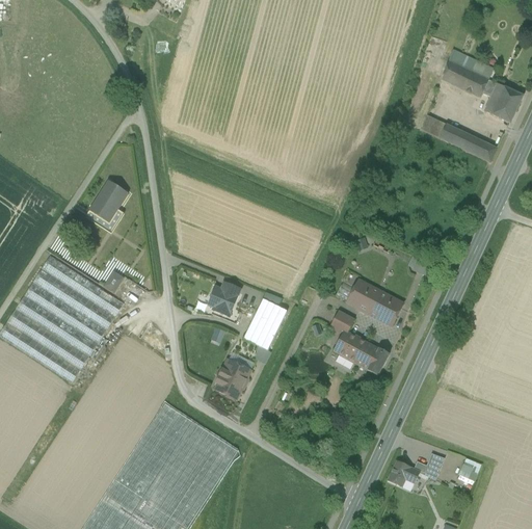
[(455,48),(449,61),(488,80),(495,67),(455,48)]
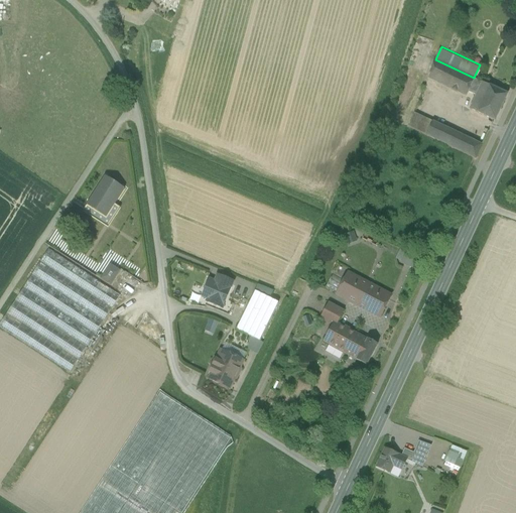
[(468,91),(474,78),(435,59),(428,78),(466,95),(468,91)]
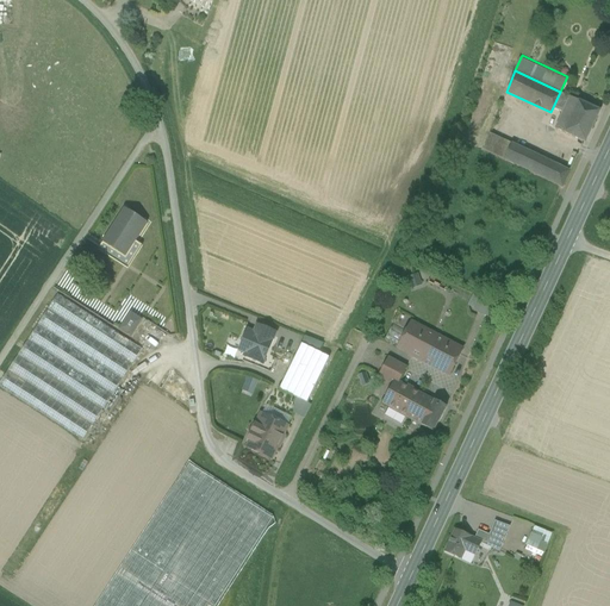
[(560,92),(553,107),(562,112),(570,95),(560,92)]
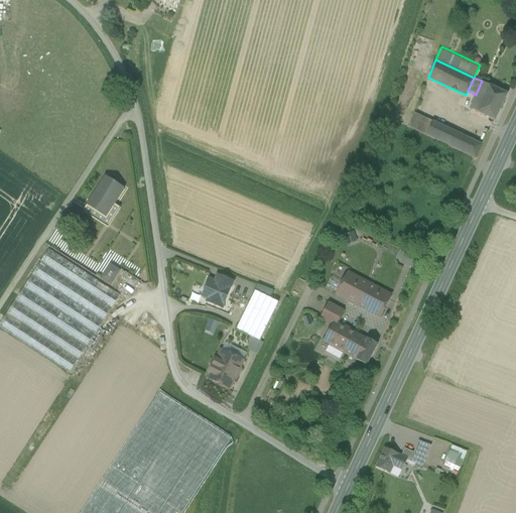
[(476,95),(470,108),(495,119),(507,92),(482,81),(476,95)]
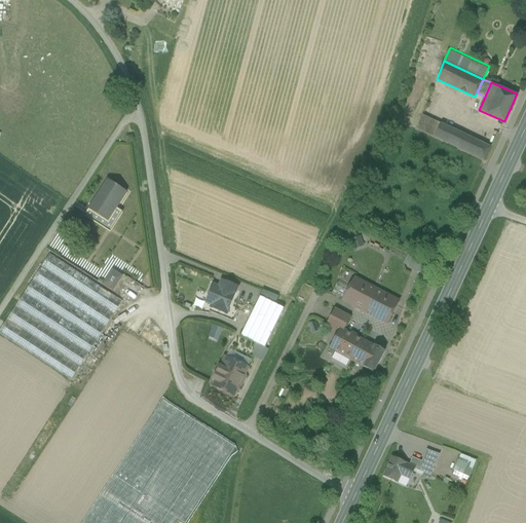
[(442,122),(422,113),(417,127),(436,137),(442,122)]
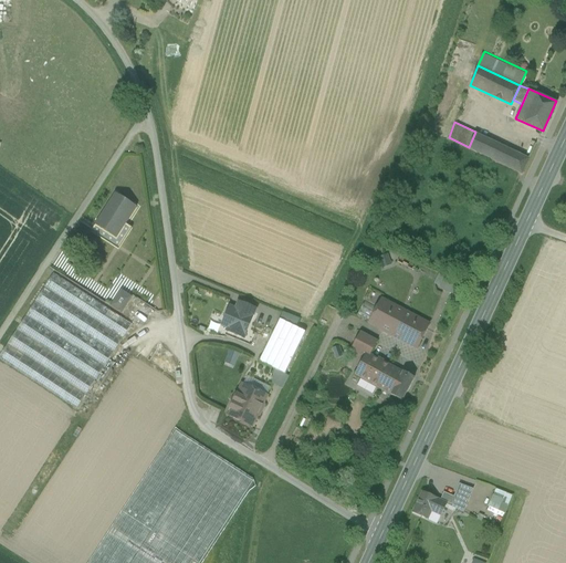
[(528,158),(475,132),(469,147),(521,173),(528,158)]
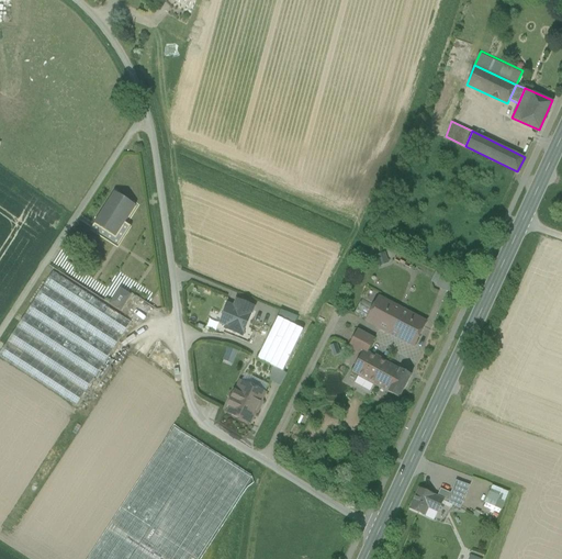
[(135,203),(114,190),(94,221),(115,235),(135,203)]
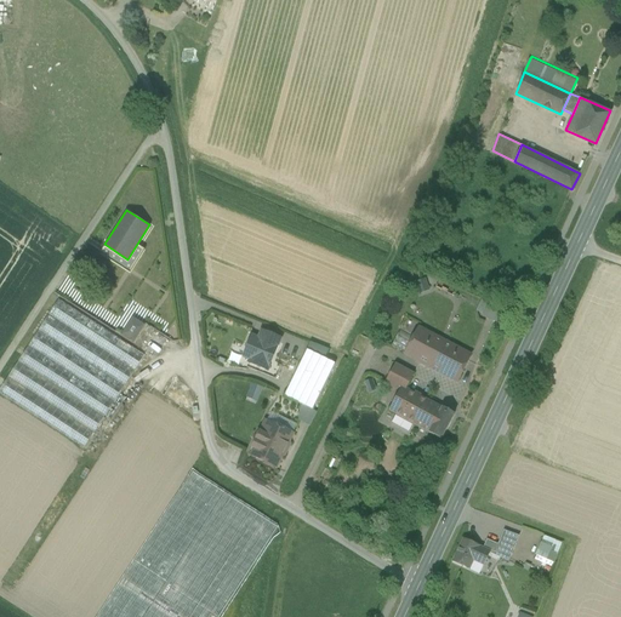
[(425,275),(415,278),(419,289),(428,286),(425,275)]
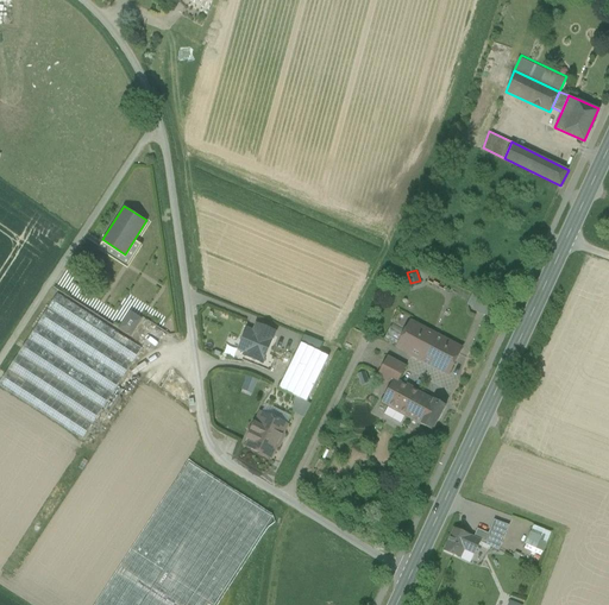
[(131,339),(58,290),(0,377),(0,383),(81,438),(132,360),(121,353),(131,339)]
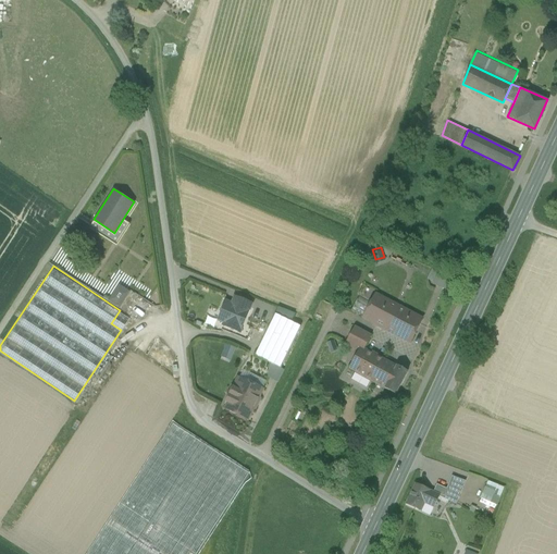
[(130,290),(119,283),(108,299),(119,306),(130,290)]
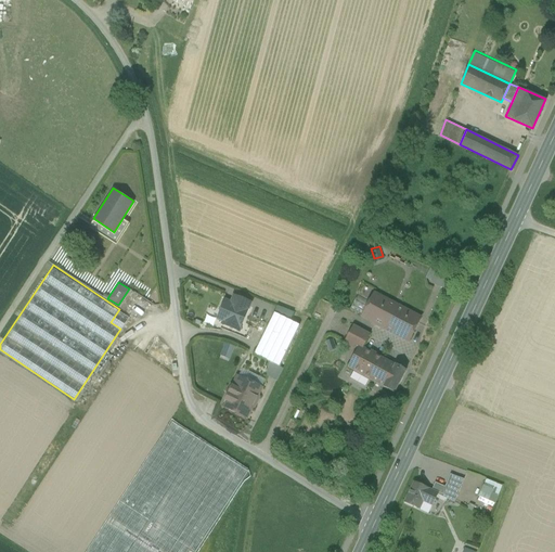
[(373,292),(362,286),(357,297),(351,308),(361,313),(373,292)]
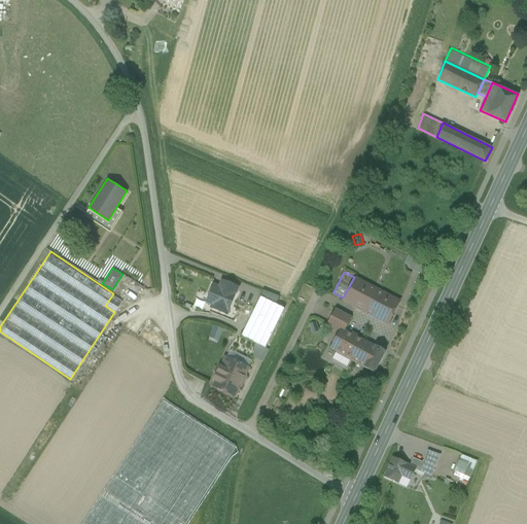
[(323,287),(334,292),(339,282),(328,277),(323,287)]
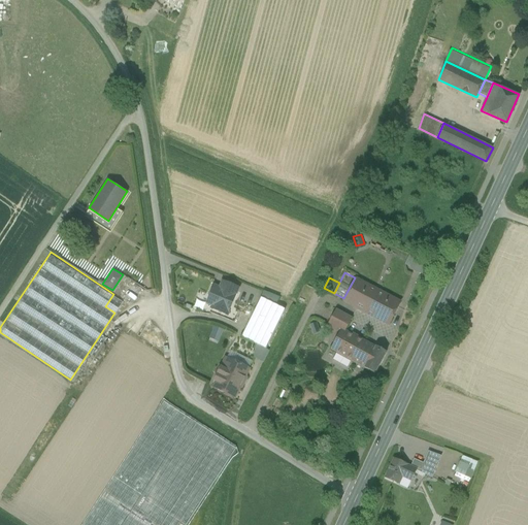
[(389,295),(355,277),(343,298),(377,316),(389,295)]
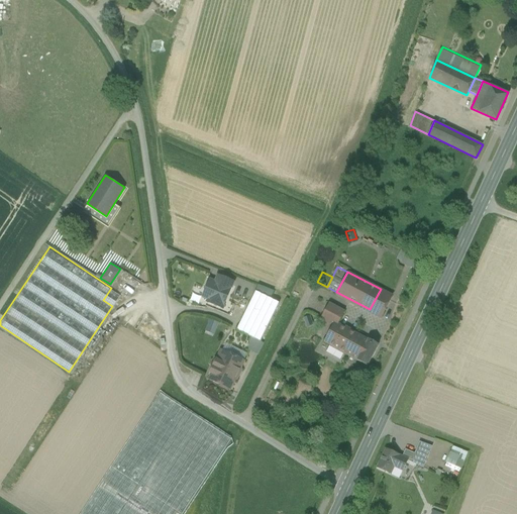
[(233,280),(221,275),(218,282),(209,278),(202,295),(208,298),(207,300),(222,307),(233,280)]
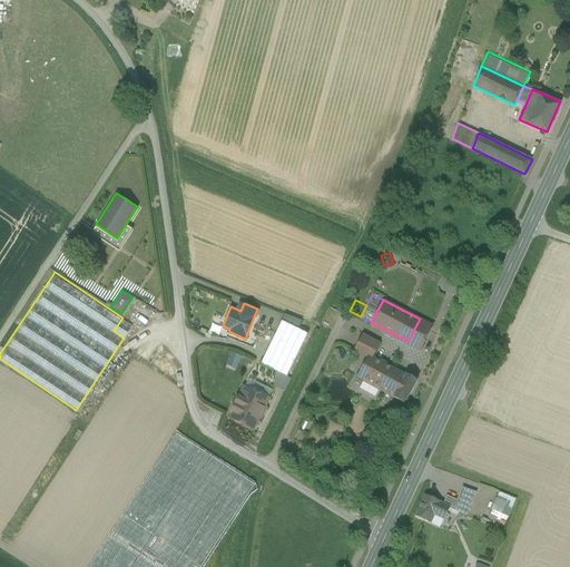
[(123,318),(114,331),(124,338),(133,324),(123,318)]
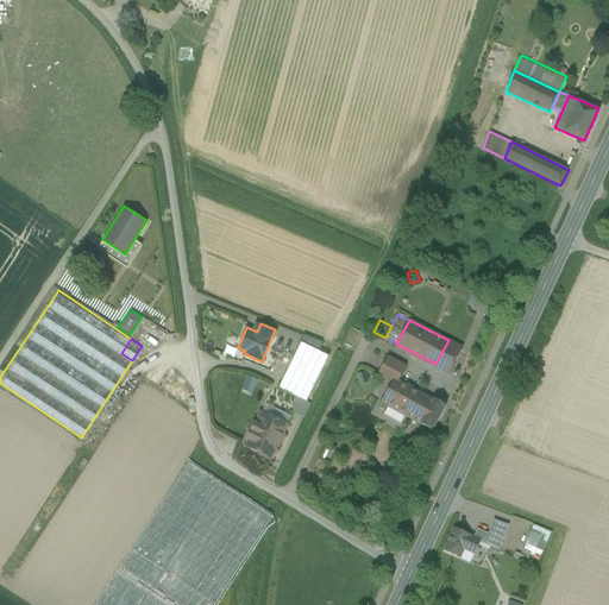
[(462,347),(449,340),(435,364),(450,371),(462,347)]
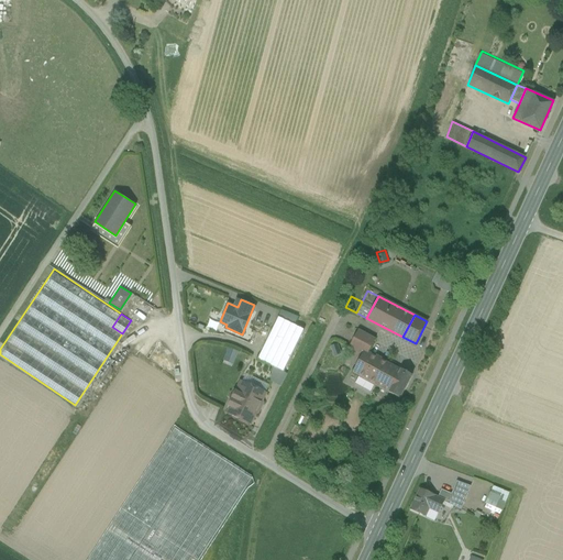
[(304,328),(278,316),(257,358),(283,370),(304,328)]
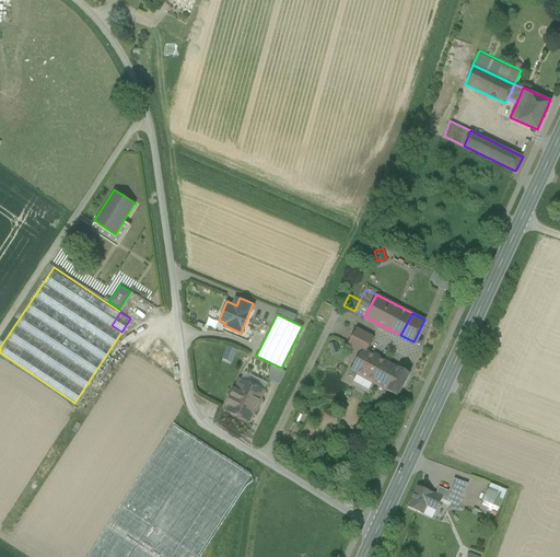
[(372,338),(358,331),(351,341),(362,348),(365,349),(372,338)]
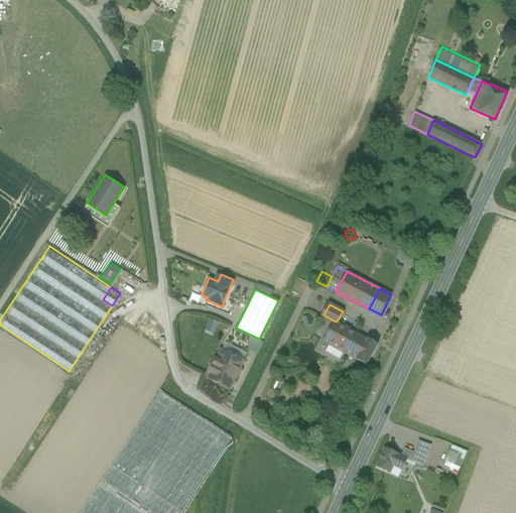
[(324,314),(313,334),(324,339),(334,321),(324,314)]
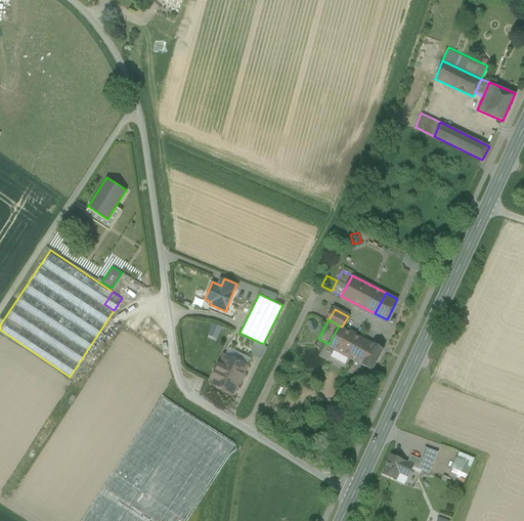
[(207,333),(216,336),(220,323),(212,320),(207,333)]
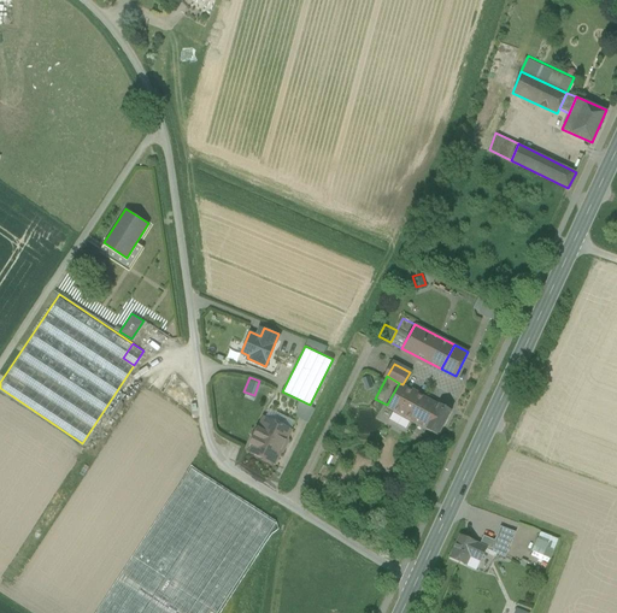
[(403,384),(399,383),(387,405),(427,426),(439,404),(403,384)]
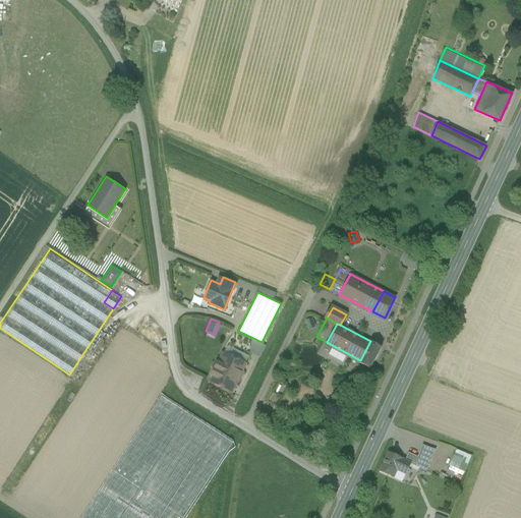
[(360,360),(359,362),(369,368),(382,345),(371,340),(370,341),(360,360)]
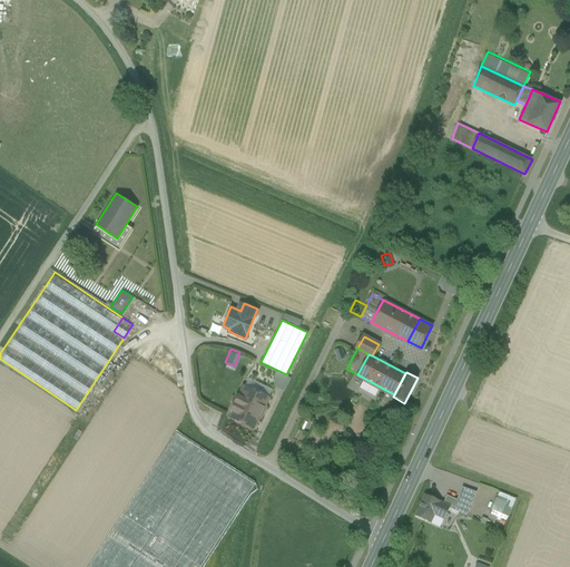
[(254,389),(269,392),(271,384),(256,382),(254,389)]
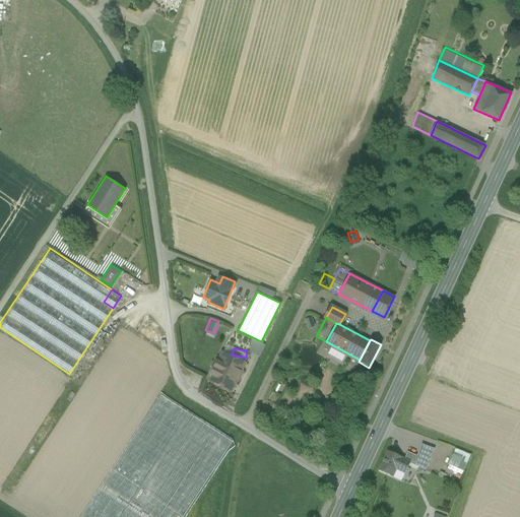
[(245,362),(221,350),(217,360),(216,360),(213,367),(211,372),(210,372),(210,373),(213,374),(211,380),(231,390),(237,377),(238,377),(240,376),(242,372),(241,370),(245,362)]
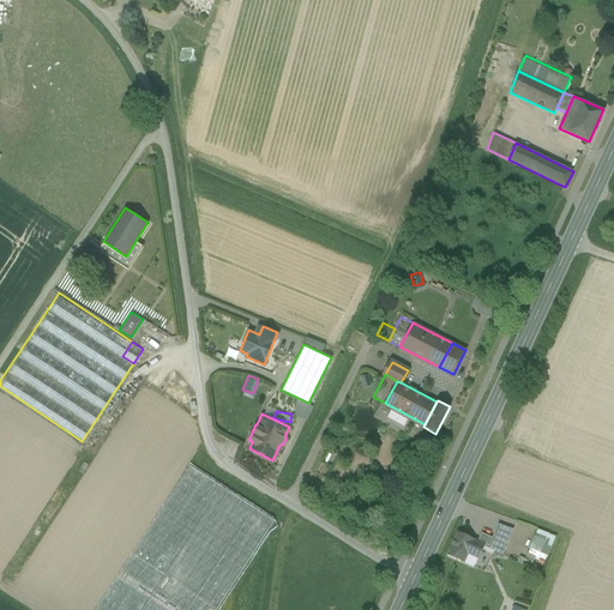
[(190,464),(95,609),(215,609),(275,519),(190,464)]
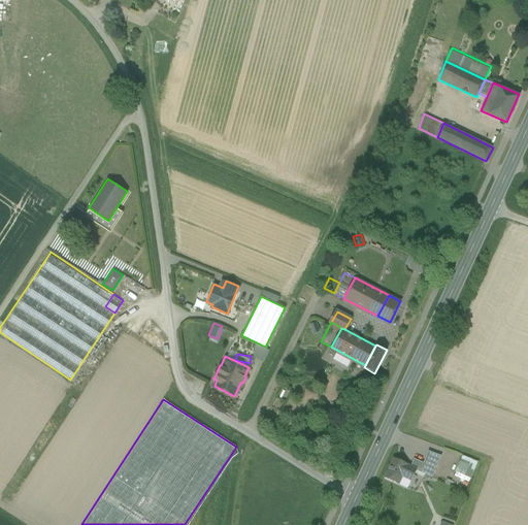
[(441,454),(428,450),(423,461),(435,467),(441,454)]
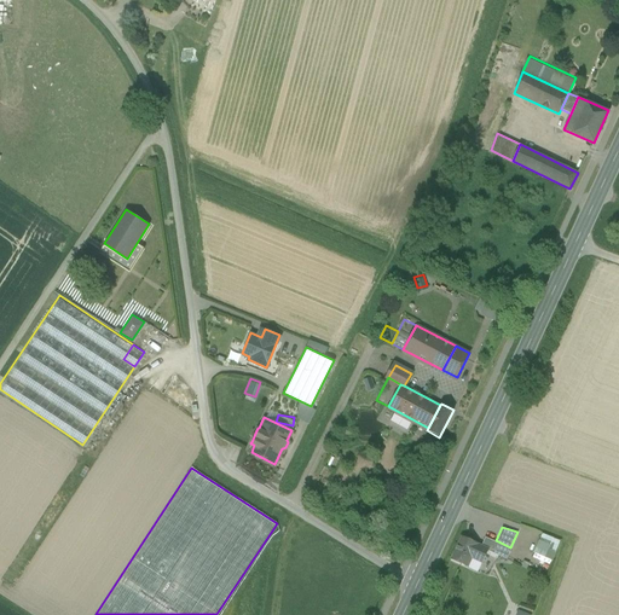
[(532,550),(551,557),(560,538),(541,531),(532,550)]
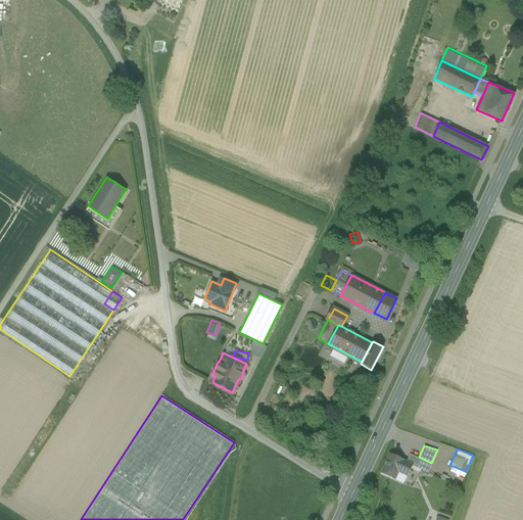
[(403,459),(390,453),(381,471),(403,481),(412,464),(412,463),(407,461),(403,459)]
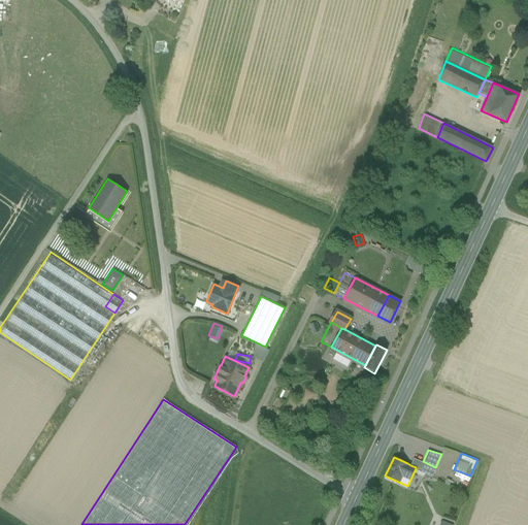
[(435,467),(423,461),(414,457),(410,465),(416,467),(416,468),(432,476),(435,467)]
